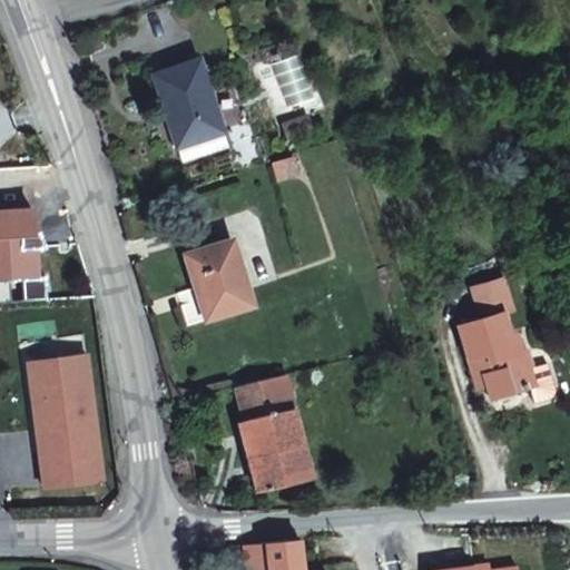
[(301,67),(274,74),(288,116),(313,108),(301,67)]
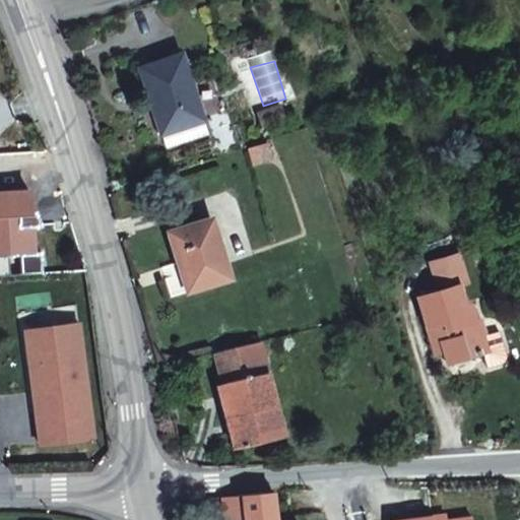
[(158,116),(153,117),(160,137),(202,123),(191,88),(182,63),(145,74),(158,116)]
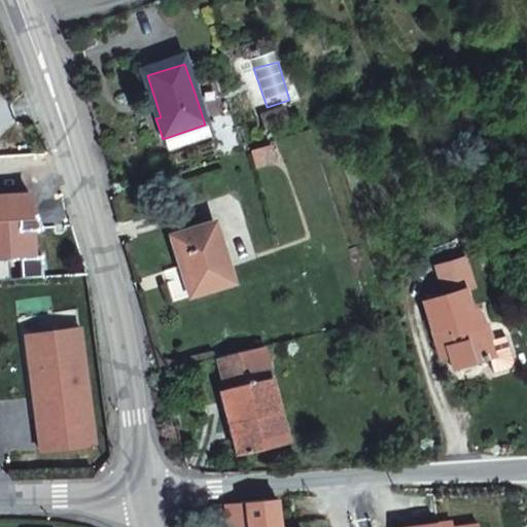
[(210,142),(205,125),(163,139),(169,156),(210,142)]
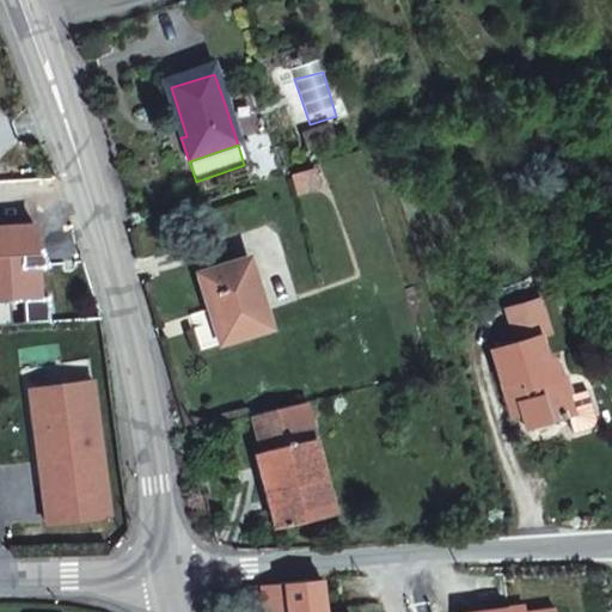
[(301,201),(323,195),(313,173),(293,179),(301,201)]
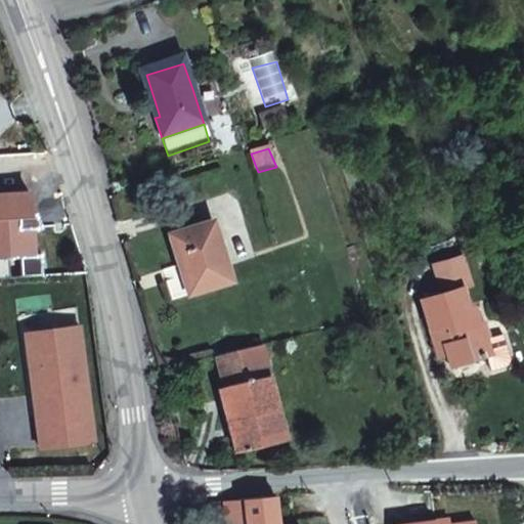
[(212,225),(171,237),(185,295),(227,285),(212,225)]
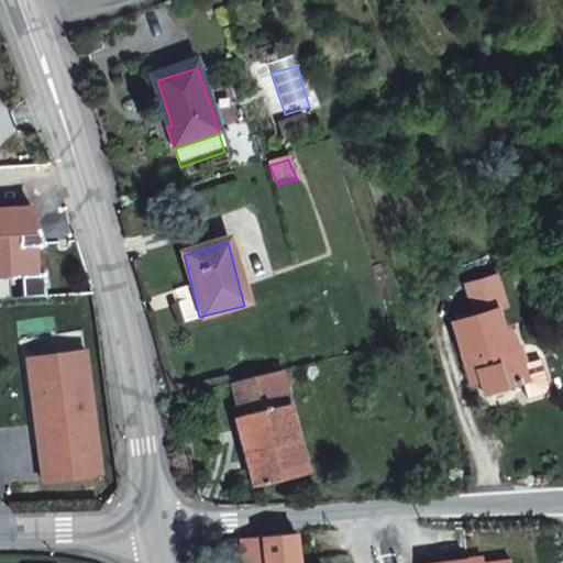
[(463,291),(467,304),(501,293),(497,279),(463,291)]
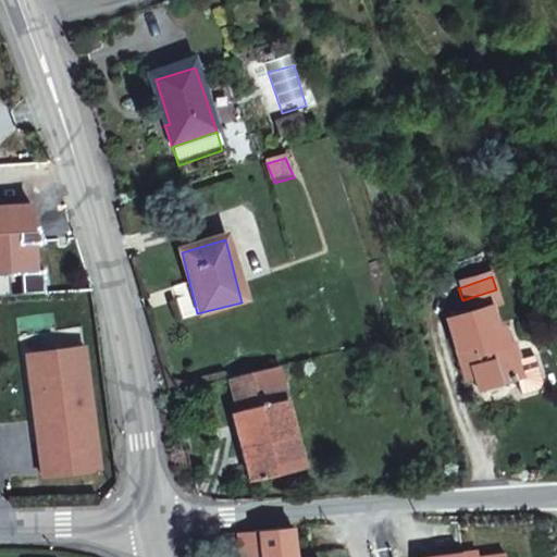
[(496,289),(462,300),(469,318),(452,323),(466,364),(473,361),(485,395),(528,381),(515,343),(508,345),(494,309),(503,306),(496,289)]
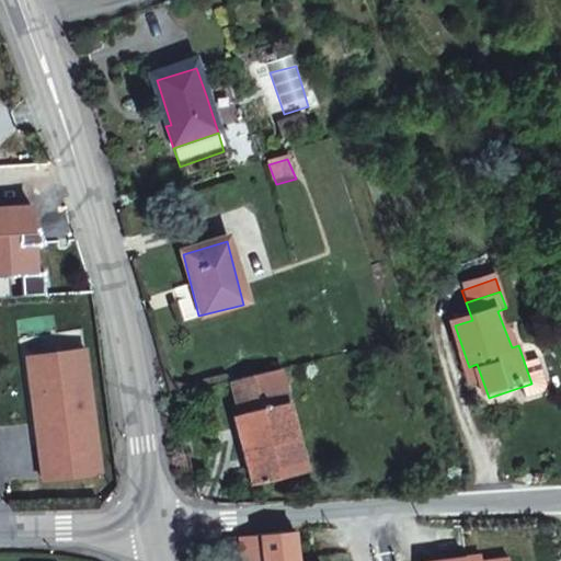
[(86,355),(27,363),(42,484),(99,477),(86,355)]
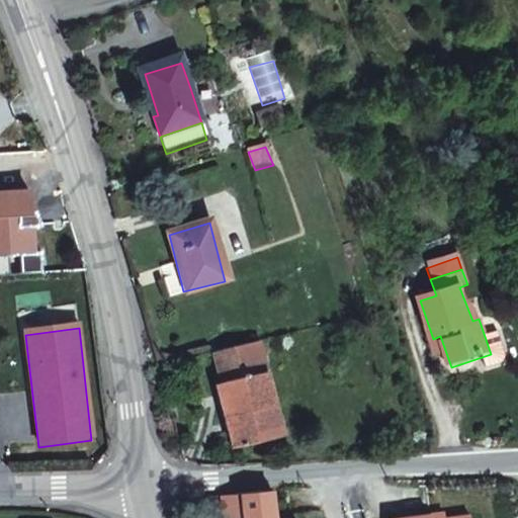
[(213,352),(220,383),(265,375),(257,343),(213,352)]
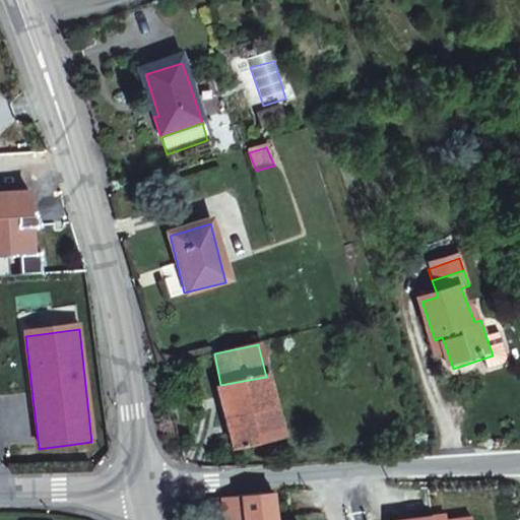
[(167,373),(165,364),(153,366),(157,375),(167,373)]
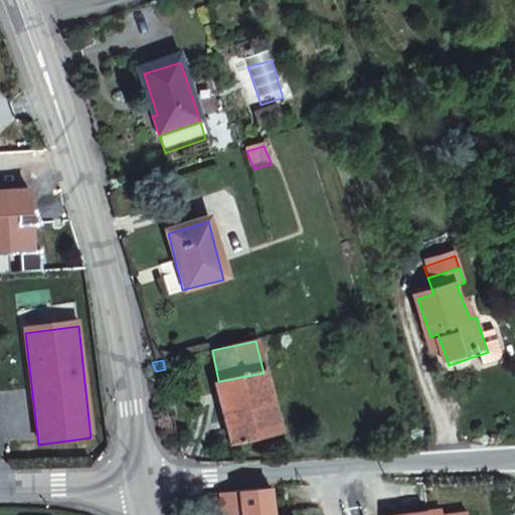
[(264,373),(218,381),(233,448),(279,438),(264,373)]
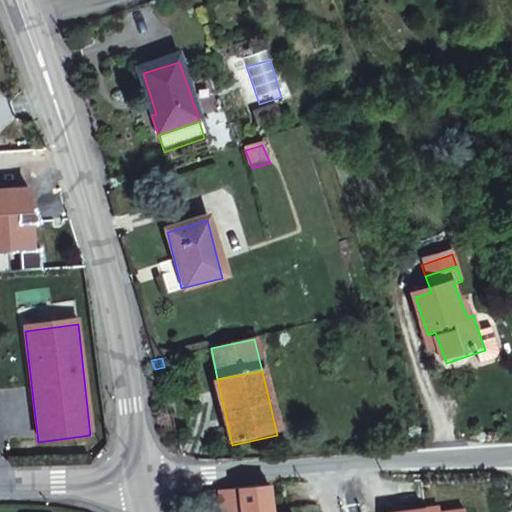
[(269,511),(266,486),(215,492),(218,511),(269,511)]
